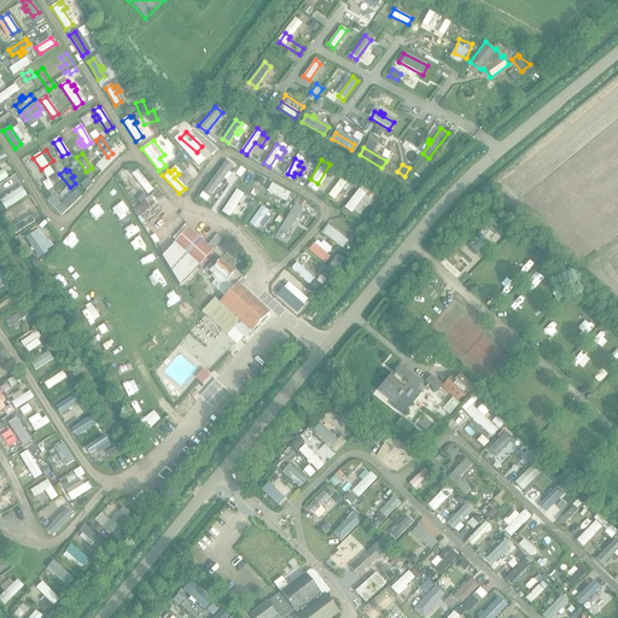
[(342,178),(328,196),(333,199),(342,188),(345,191),(350,185),(348,182),(348,181),(342,178)]
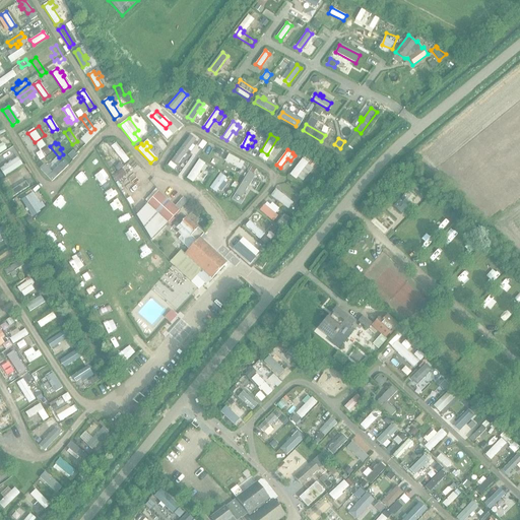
[(220,163),(226,155),(221,151),(219,154),(218,154),(213,161),(214,161),(211,166),(216,169),(215,171),(217,172),(223,165),(220,163)]
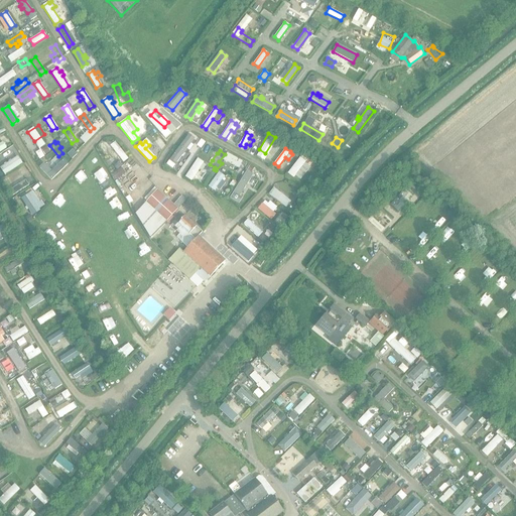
[(32,155),(44,174),(49,170),(44,162),(48,160),(44,154),(40,157),(37,152),(32,155)]
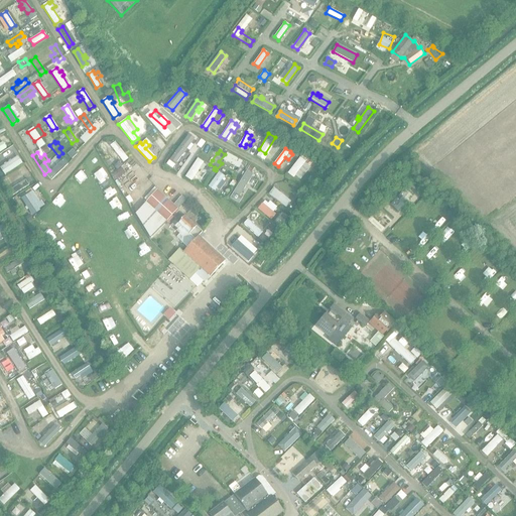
[(117,165),(126,158),(122,153),(113,160),(117,165)]
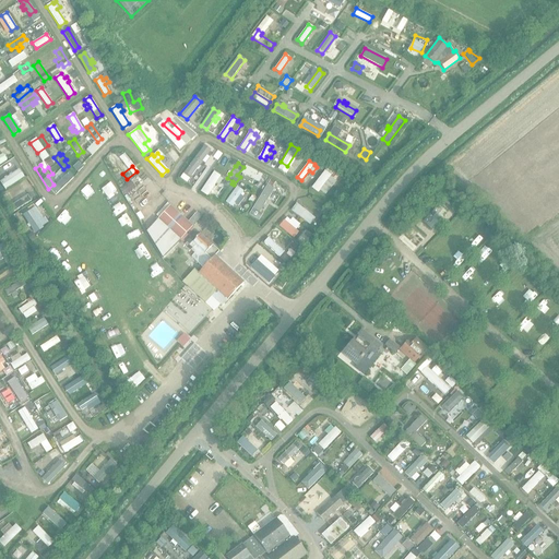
[(329,166),(311,188),(318,192),(324,183),(330,188),(336,180),(335,179),(337,176),(333,173),(335,170),(329,166)]
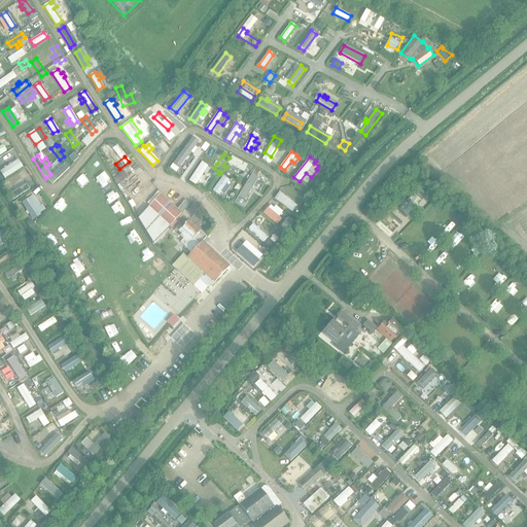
[(0,171),(4,179),(23,168),(18,160),(0,171)]
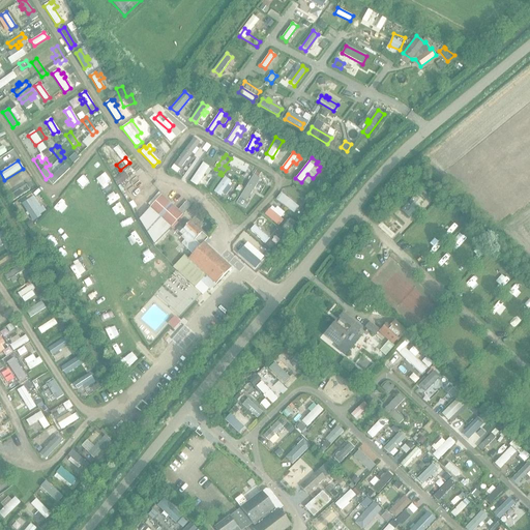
[(237,168),(249,174),(252,169),(240,163),(237,168)]
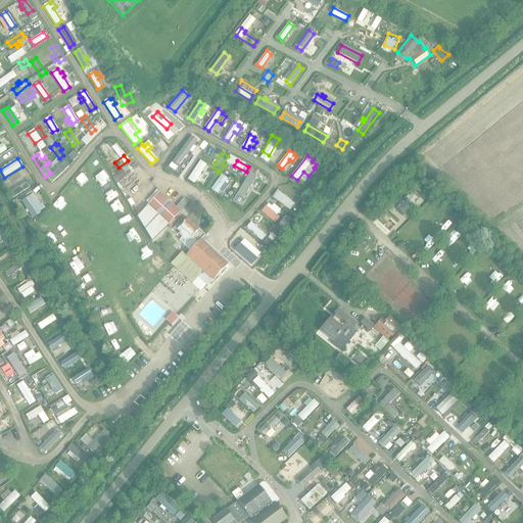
[(200,161),(188,180),(193,184),(201,172),(204,174),(208,168),(205,165),(200,161)]
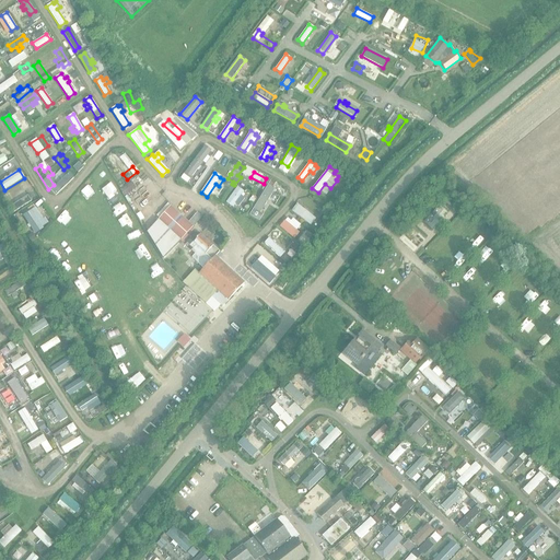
[(200,185),(205,176),(199,174),(195,183),(200,185)]
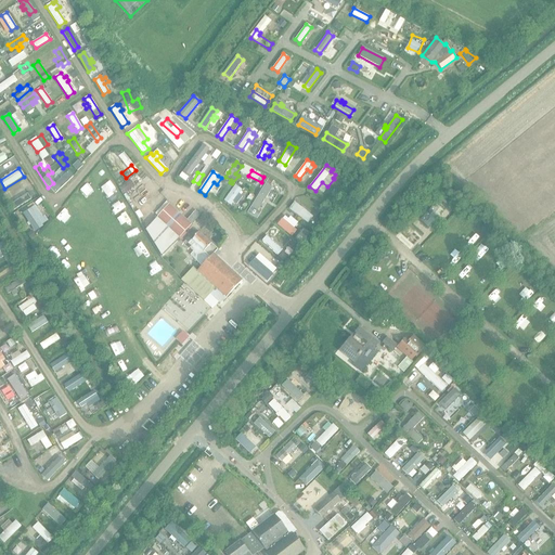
[(140,207),(159,192),(153,184),(133,199),(140,207)]
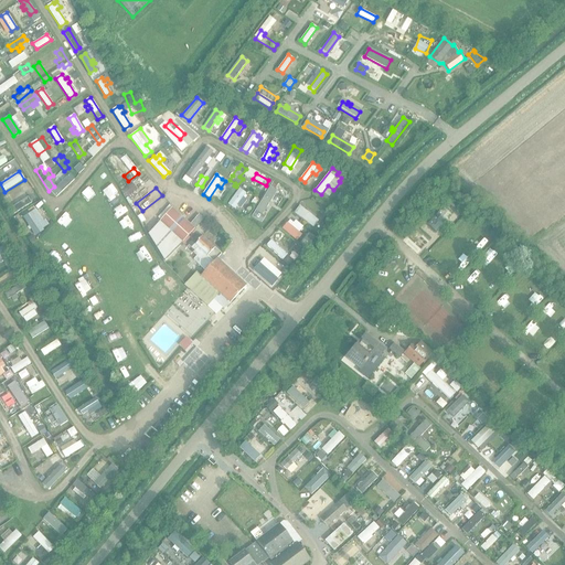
[(240,189),(230,203),(234,206),(237,203),(240,205),(243,201),(240,199),(245,192),(240,189)]
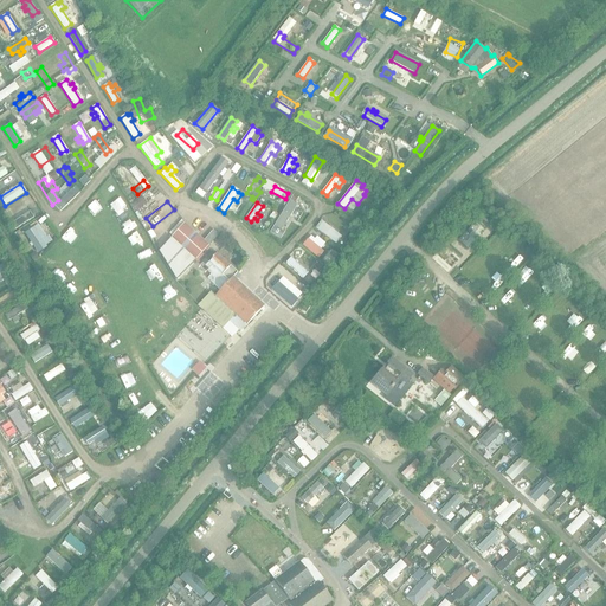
[(291,220),(295,204),(288,202),(284,219),(291,220)]
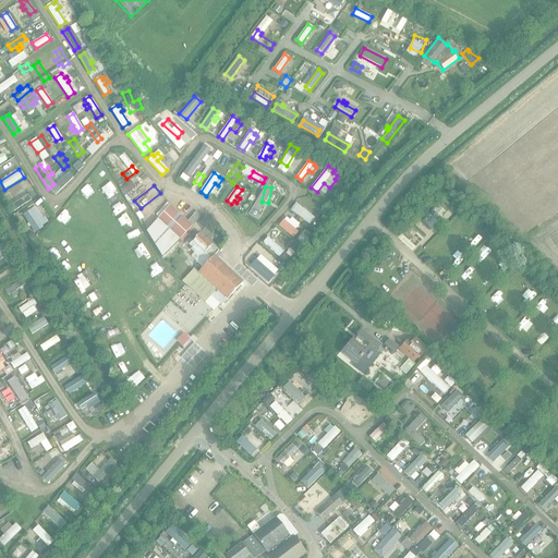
[(13,211),(31,201),(27,195),(24,191),(10,199),(13,204),(9,206),(13,211)]
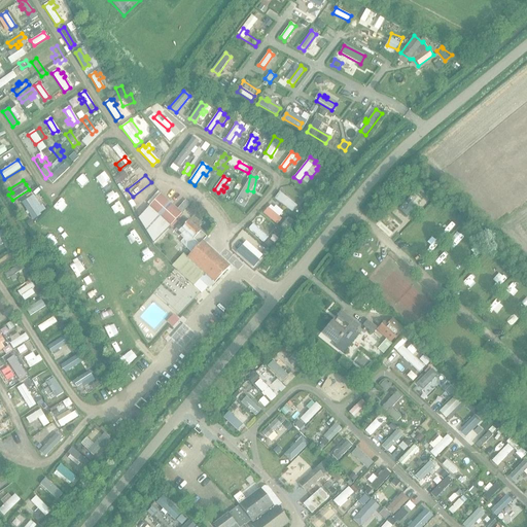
[(179,198),(183,189),(178,186),(174,195),(179,198)]
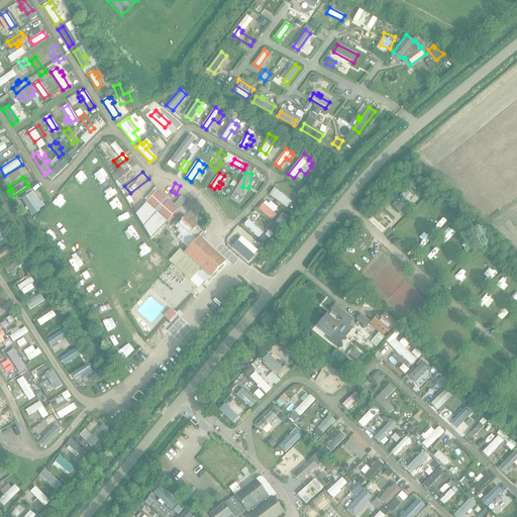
[(398,206),(409,195),(407,193),(412,188),(414,190),(416,188),(411,184),(394,202),(398,206)]
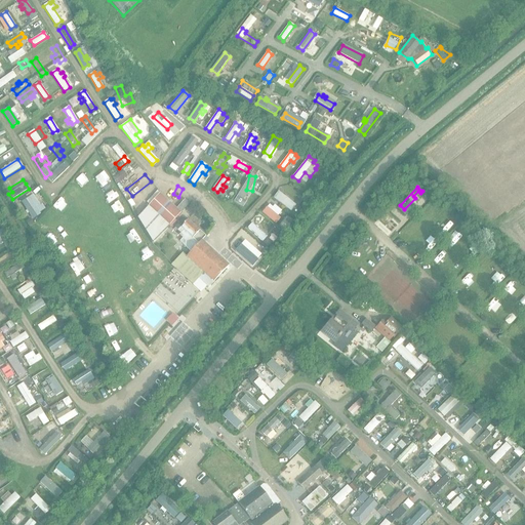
[(242,204),(245,190),(239,189),(237,202),(242,204)]
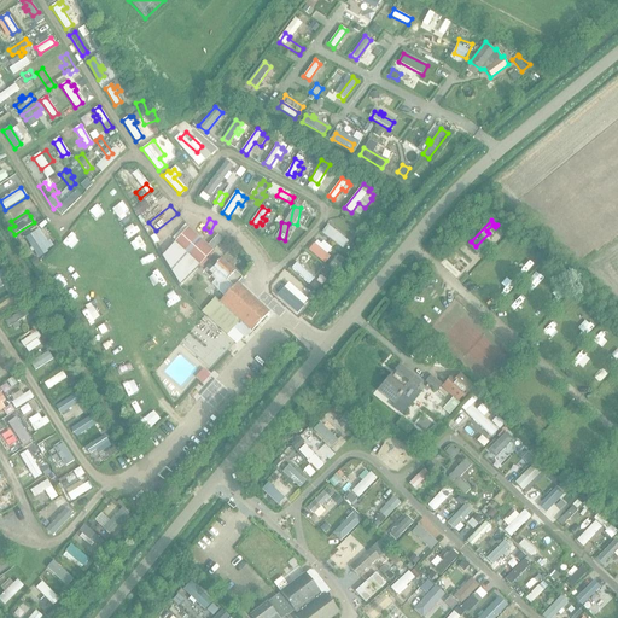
[(172,242),(198,266),(213,250),(185,225),(173,238),(174,239),(172,242)]
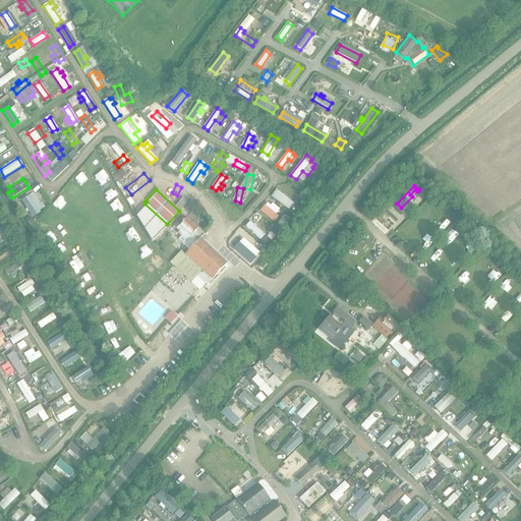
[(272,195),(289,210),(293,204),(285,197),(287,195),(283,193),(282,194),(276,190),(272,195)]
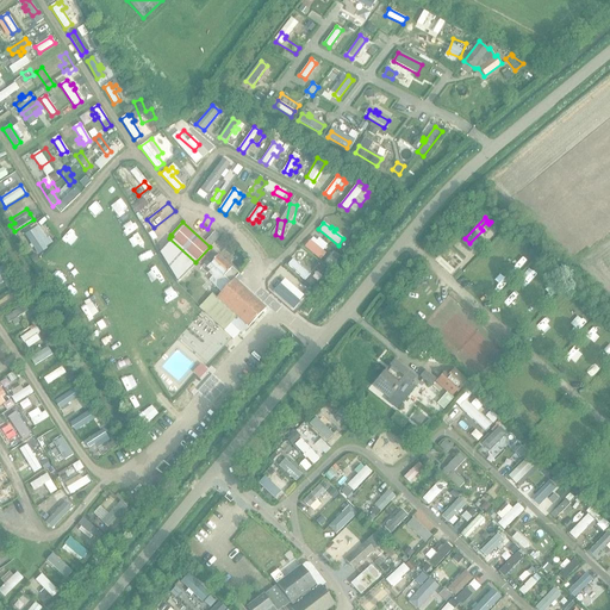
[(26,235),(39,255),(45,250),(37,236),(41,234),(37,228),(26,235)]
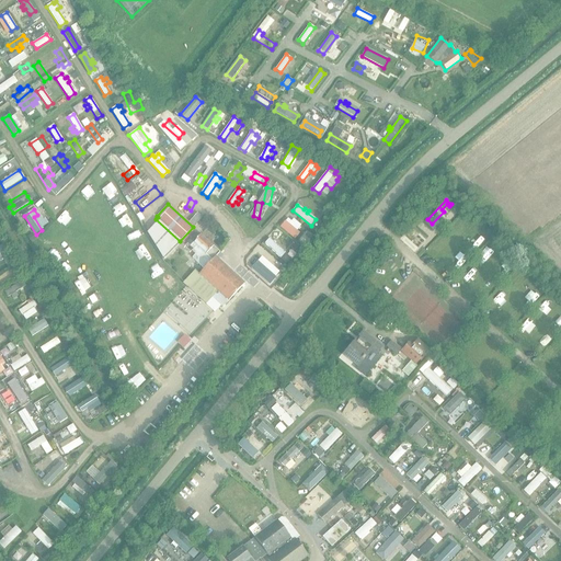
[(279,229),(292,239),(297,233),(296,232),(298,230),(293,227),(290,229),(284,224),(279,229)]
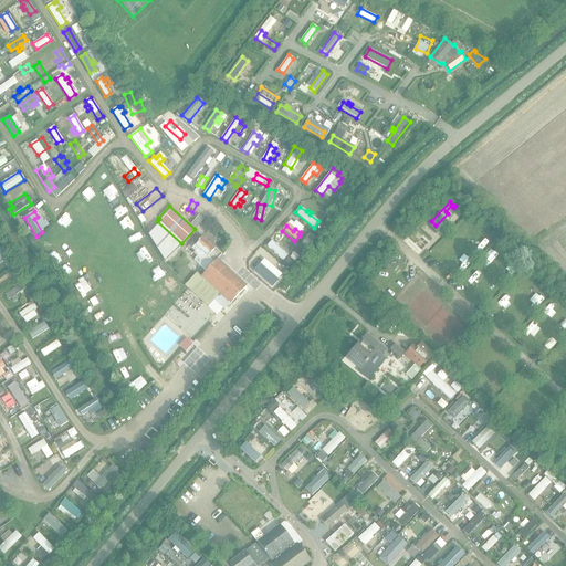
[(201,237),(200,238),(197,236),(188,244),(195,251),(192,253),(197,257),(194,260),(205,271),(200,276),(219,294),(213,300),(224,311),(230,305),(229,304),(245,287),(216,259),(220,254),(201,237)]
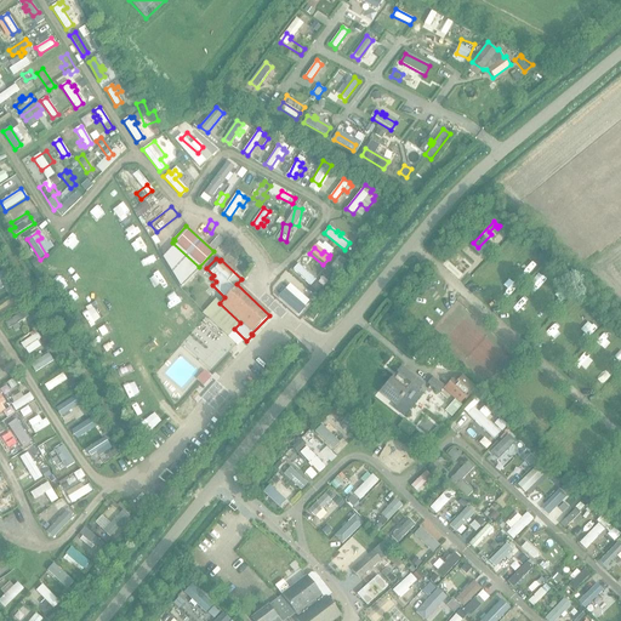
[(292,269),(311,286),(315,280),(297,265),(292,269)]
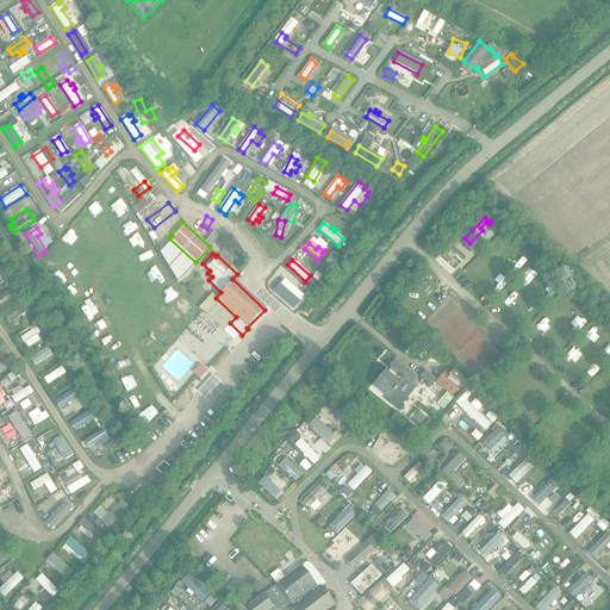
[(291,307),(306,288),(296,279),(290,286),(294,290),(285,302),(291,307)]
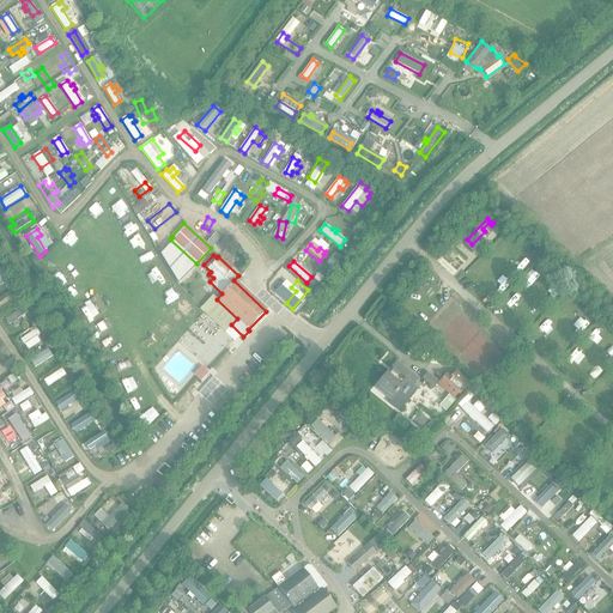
[(8,325),(28,313),(24,307),(5,319),(8,325)]
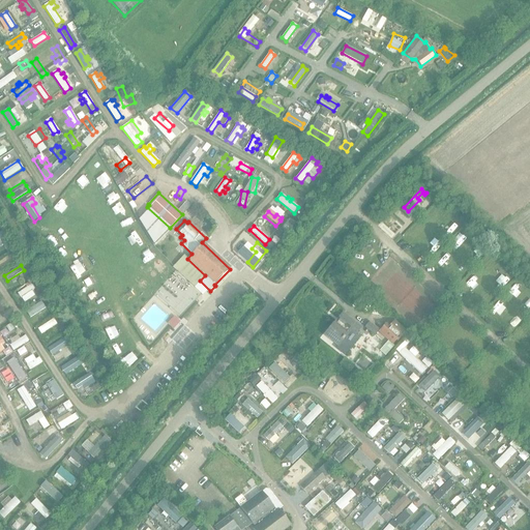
[(31,285),(18,293),(21,298),(26,294),(28,297),(31,295),(29,292),(34,289),(31,285)]
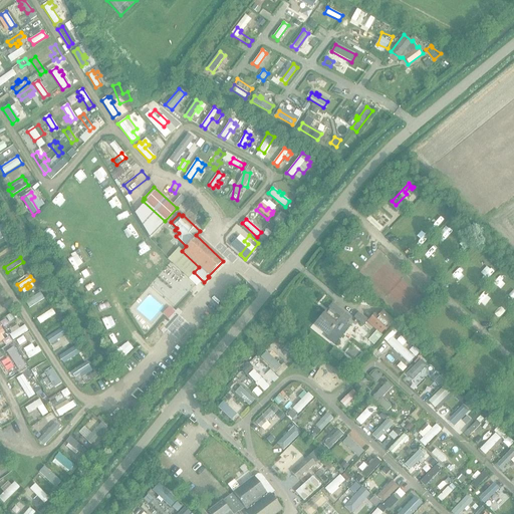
[(41,293),(27,302),(30,307),(37,302),(40,307),(47,303),(41,293)]
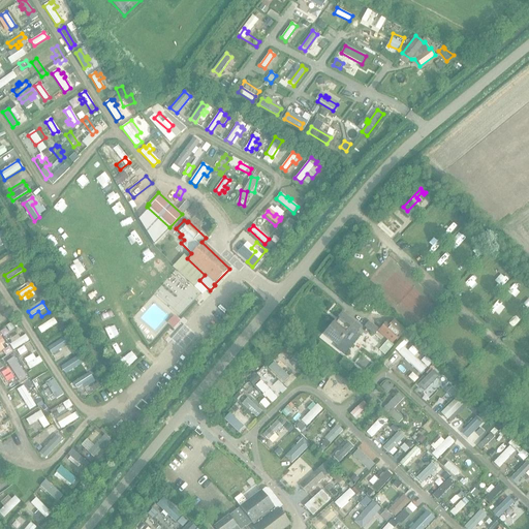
[(177,309),(169,316),(178,322),(184,315),(177,309)]
